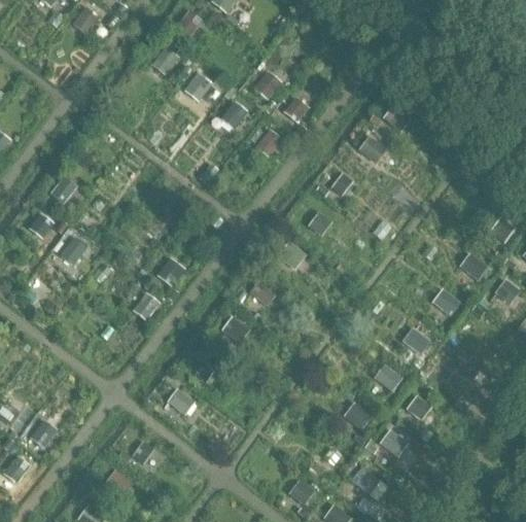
[(217,0),(216,1),(228,9),(235,0),(217,0)]
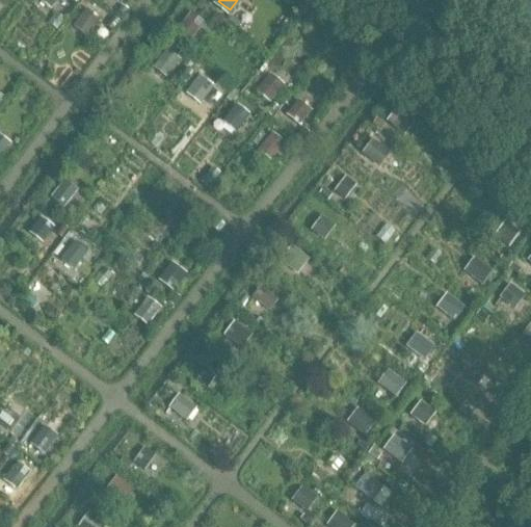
[(123,3),(116,11),(121,15),(128,6),(123,3)]
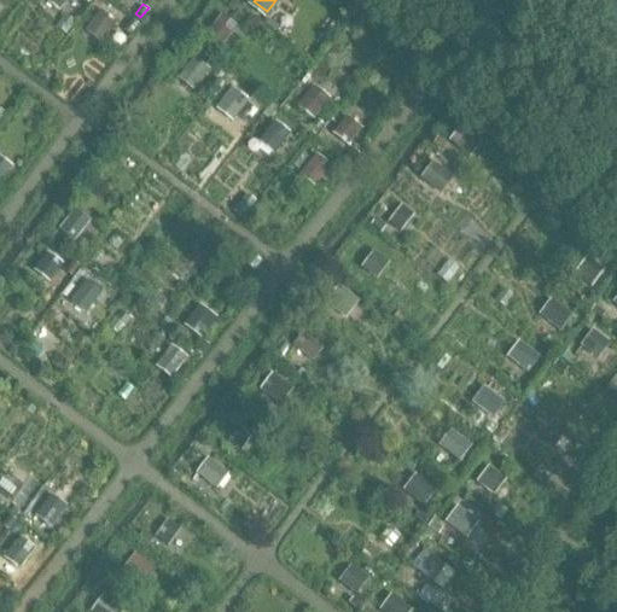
[(103,9),(87,28),(102,39),(116,19),(103,9)]
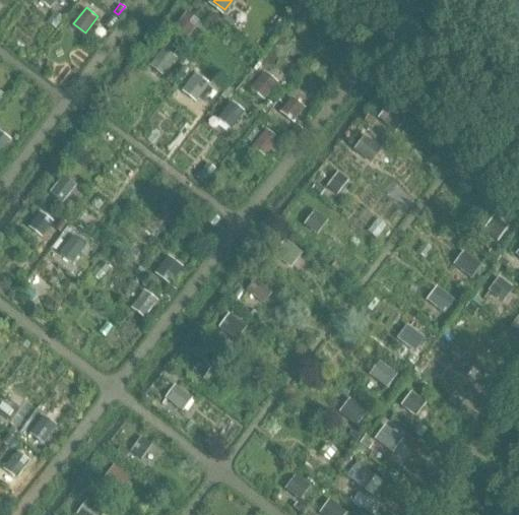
[(175,26),(186,36),(198,19),(187,11),(175,26)]
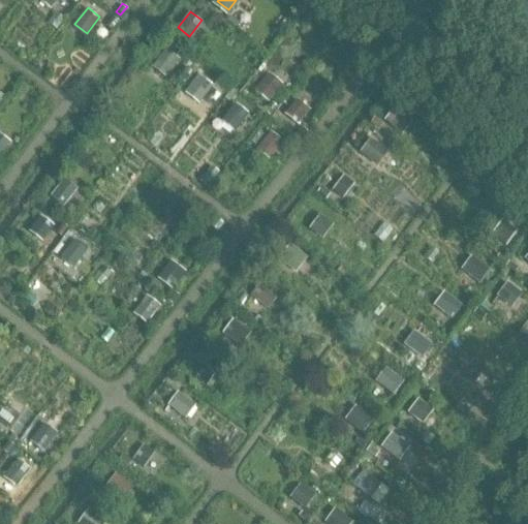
[(114,14),(107,23),(112,27),(118,19),(114,14)]
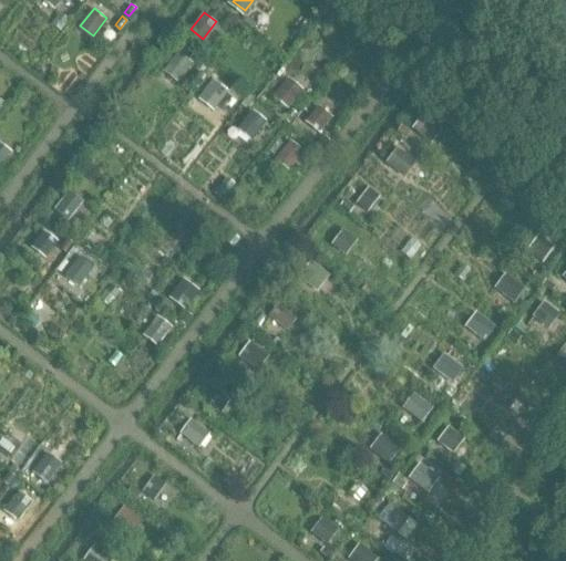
[(165,69),(176,78),(192,60),(179,51),(165,69)]
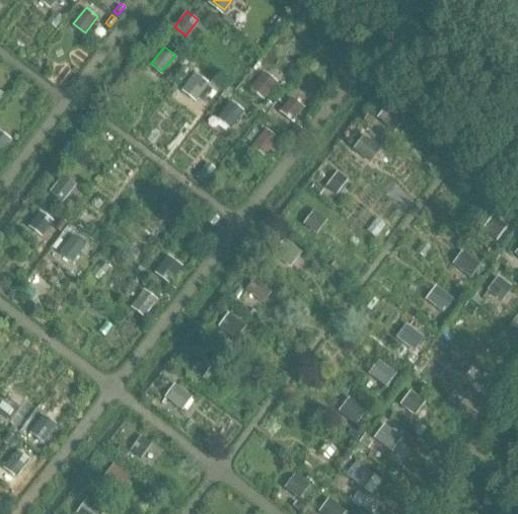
[(183,89),(195,97),(208,81),(197,73),(183,89)]
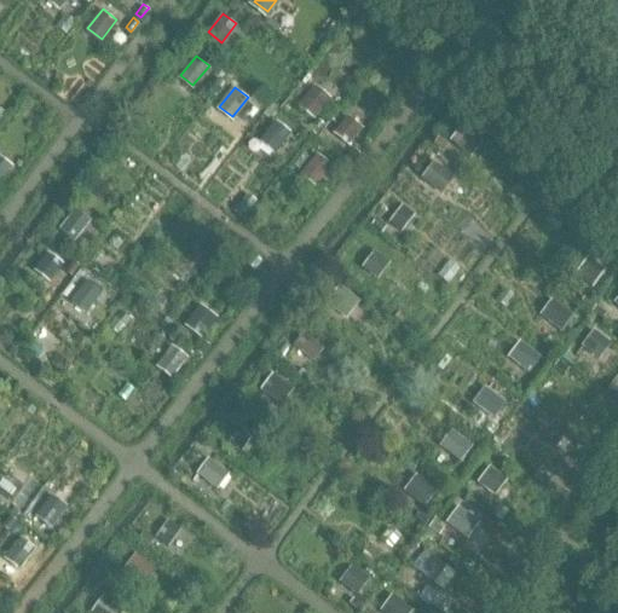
[(301,104),(313,115),(325,99),(313,88),(301,104)]
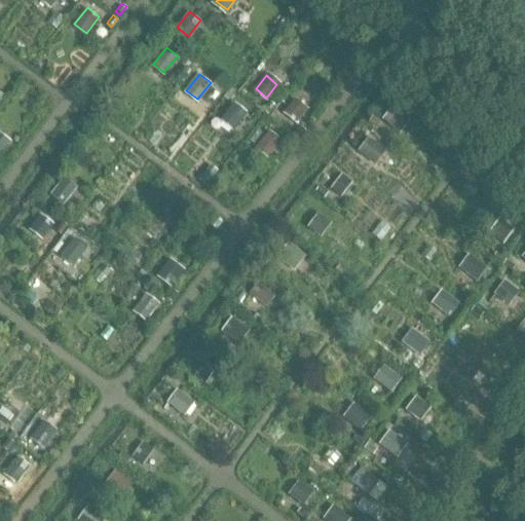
[(285,111),(296,119),(306,106),(295,98),(285,111)]
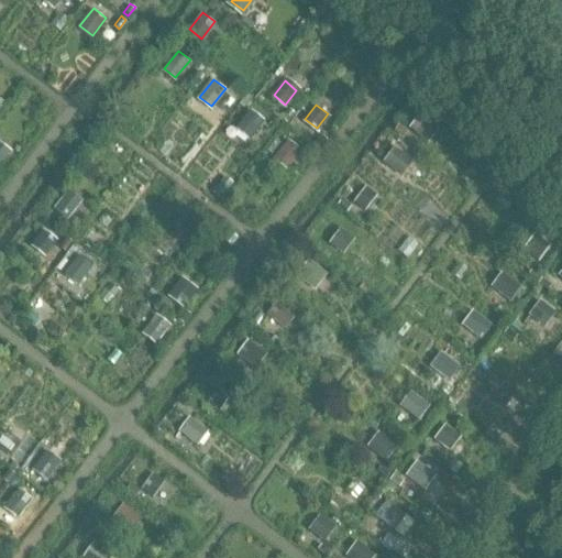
[(289,107),(283,116),(287,119),(294,111),(289,107)]
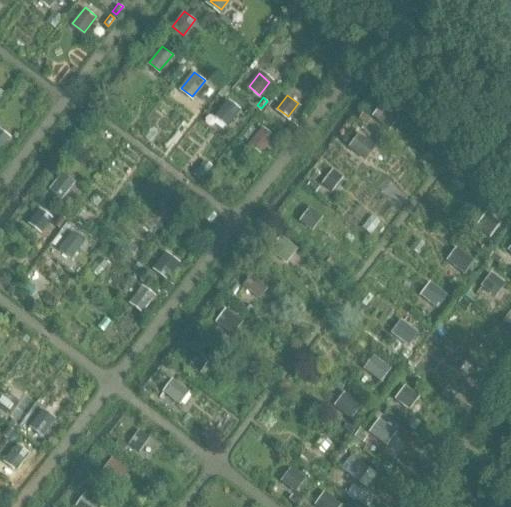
[(216,115),(226,124),(239,108),(228,100),(216,115)]
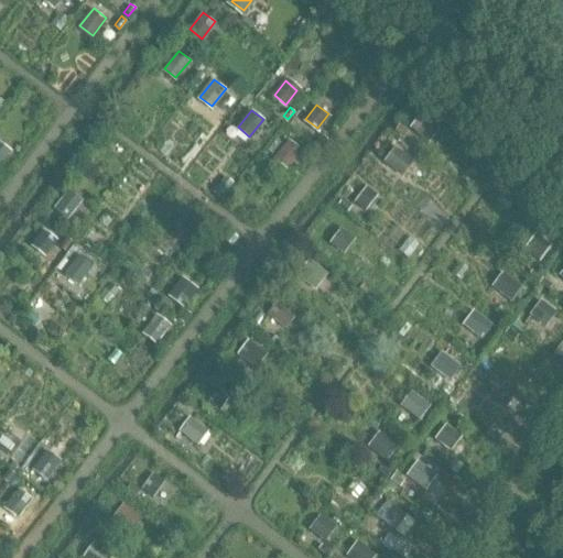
[(439,127),(421,113),(412,124),(429,139),(439,127)]
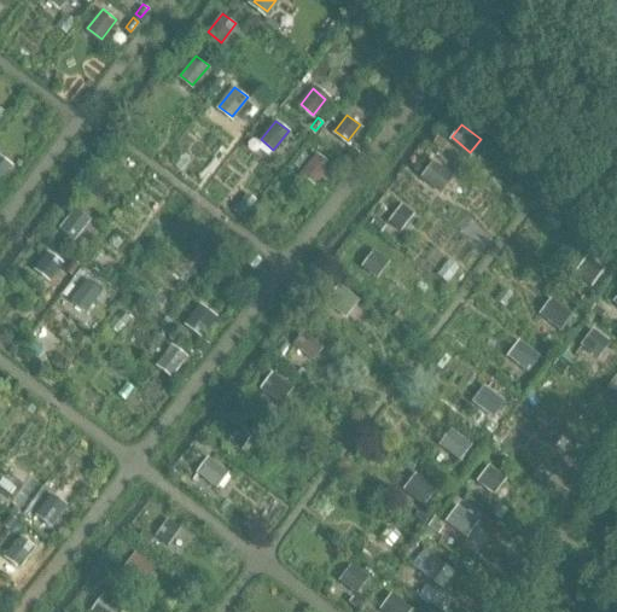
[(437,135),(434,140),(442,147),(447,143),(437,135)]
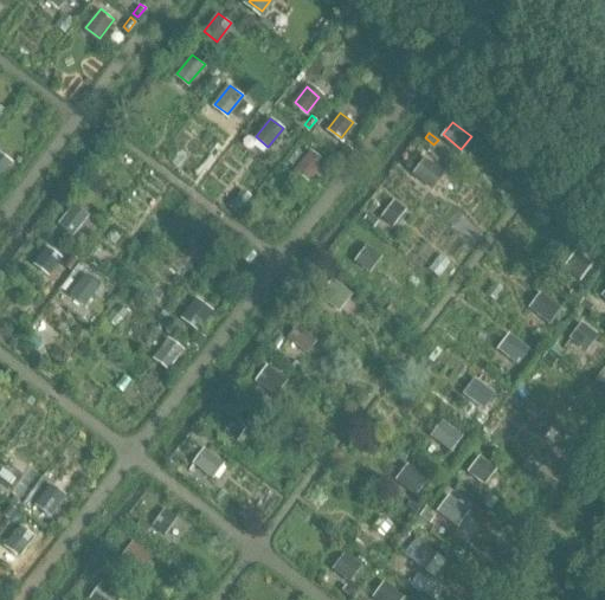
[(347,143),(339,153),(345,156),(352,148),(347,143)]
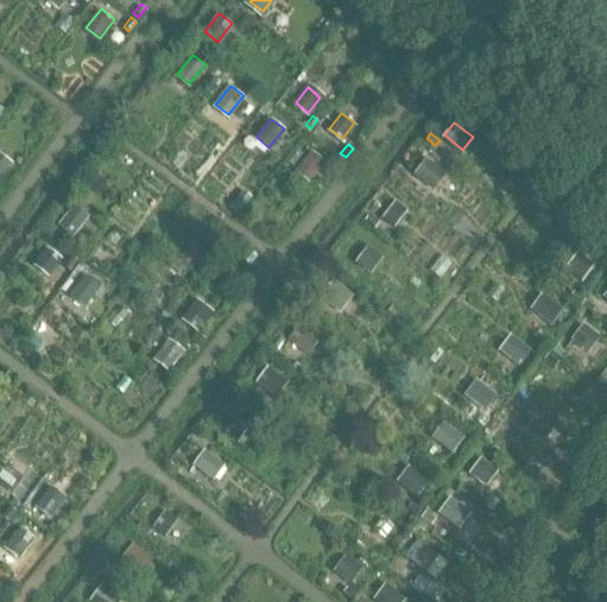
[(296,169),(309,178),(324,159),(311,150),(296,169)]
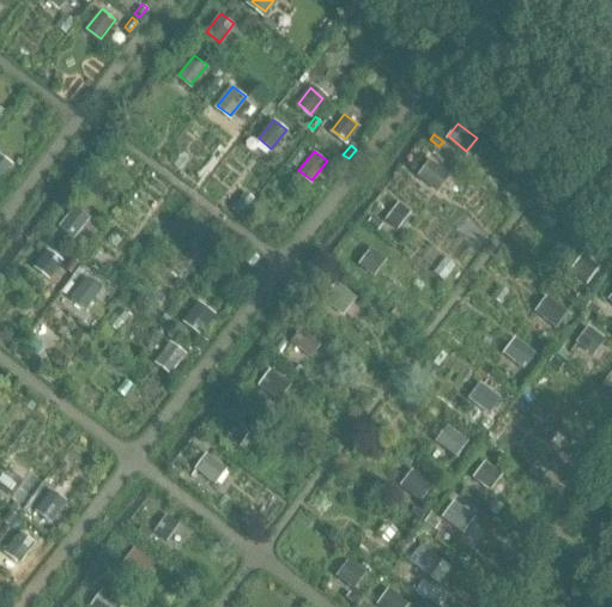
[(0,175),(11,162),(0,153),(0,175)]
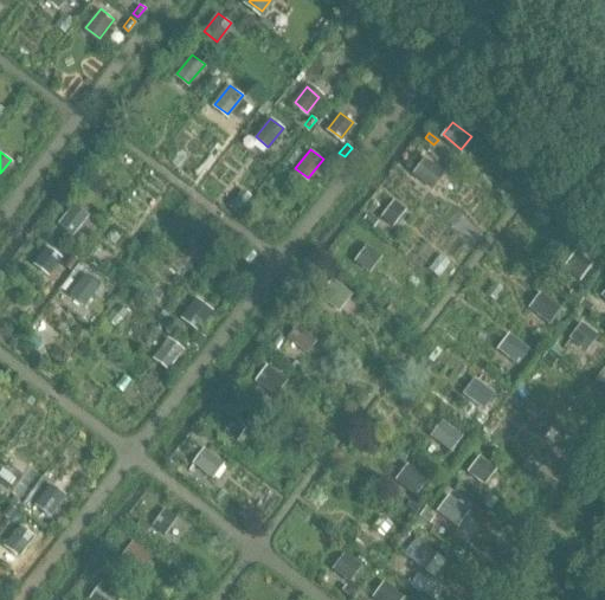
[(425,157),(414,171),(432,185),(443,172),(425,157)]
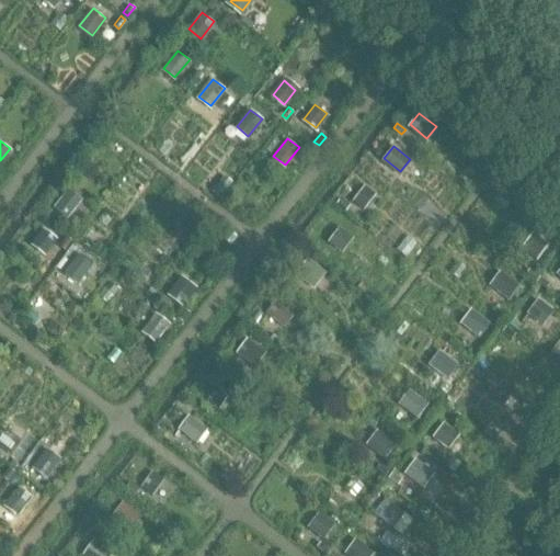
[(353,199),(364,206),(374,193),(364,184),(353,199)]
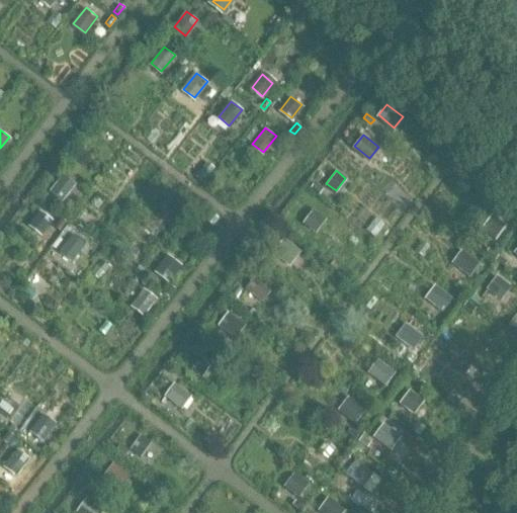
[(51,190),(62,198),(74,183),(64,174),(51,190)]
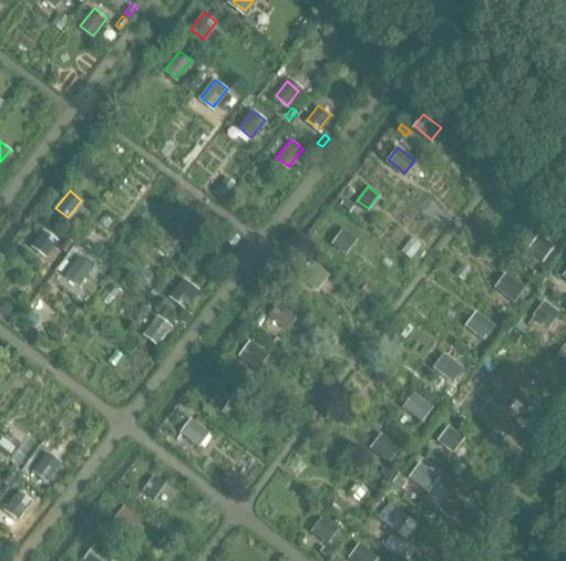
[(345,198),(341,203),(350,209),(353,205),(345,198)]
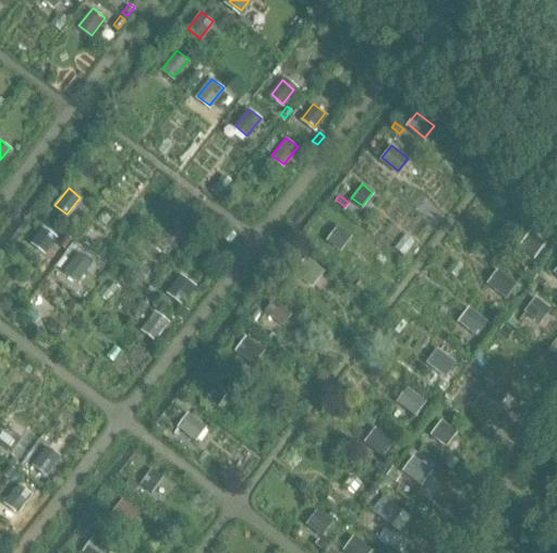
[(337,226),(328,239),(341,248),(350,235),(337,226)]
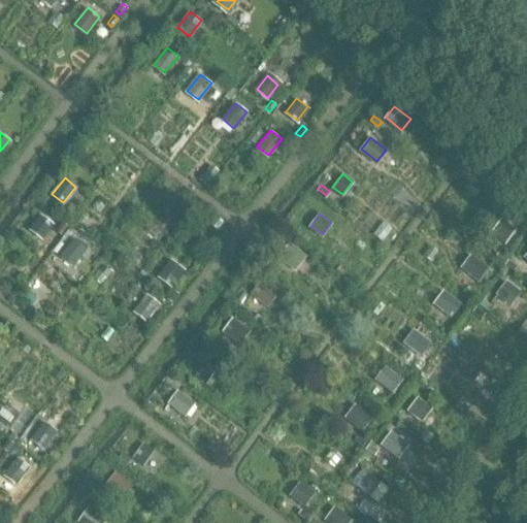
[(30,228),(42,237),(53,223),(40,215),(30,228)]
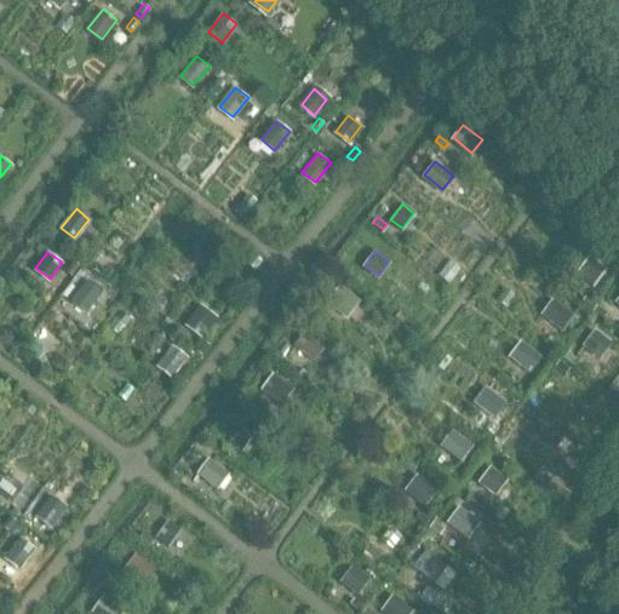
[(594,259),(582,275),(594,283),(605,268),(594,259)]
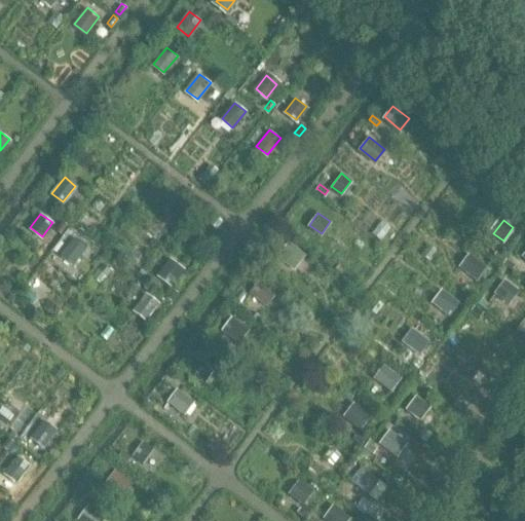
[(63,221),(57,229),(61,232),(67,224),(63,221)]
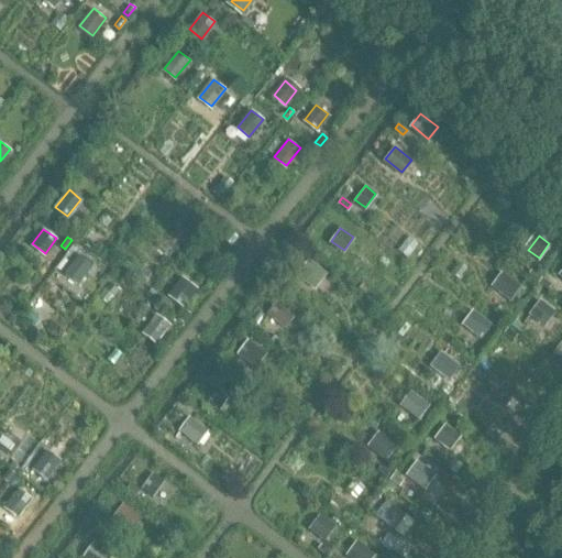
[(66,273),(78,283),(91,264),(78,254),(66,273)]
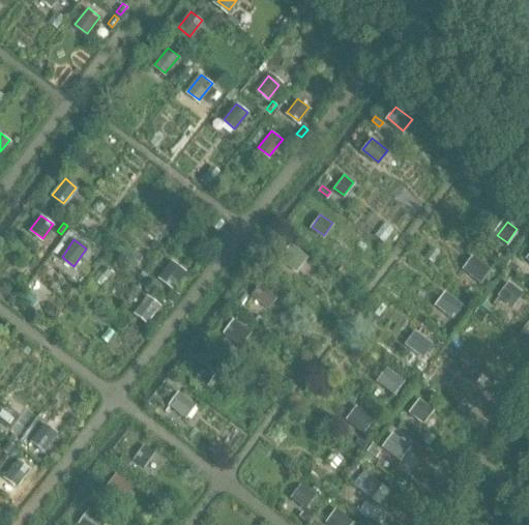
[(280,256),(293,266),(302,253),(289,242),(280,256)]
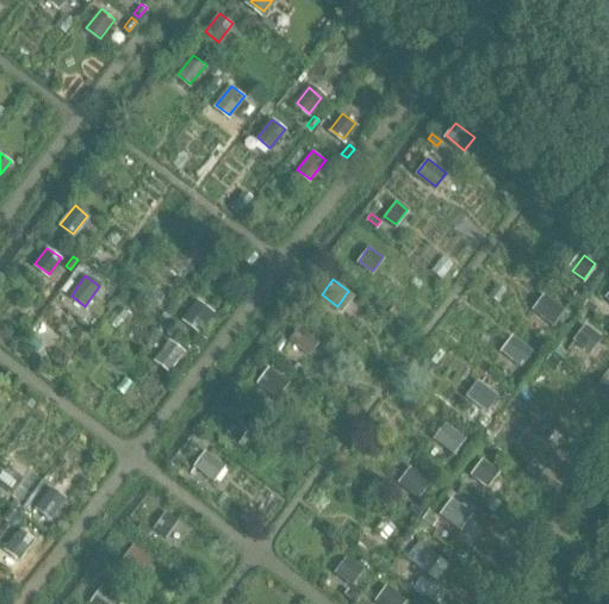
[(576,291),(572,296),(583,303),(586,298),(576,291)]
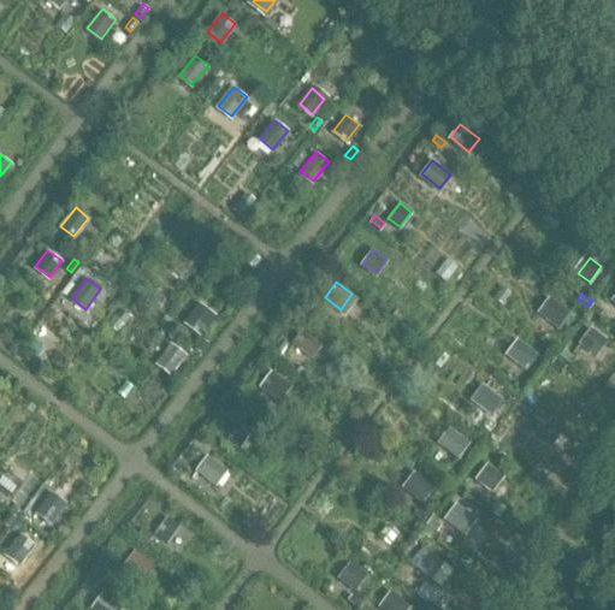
[(539,311),(559,325),(568,312),(549,297),(539,311)]
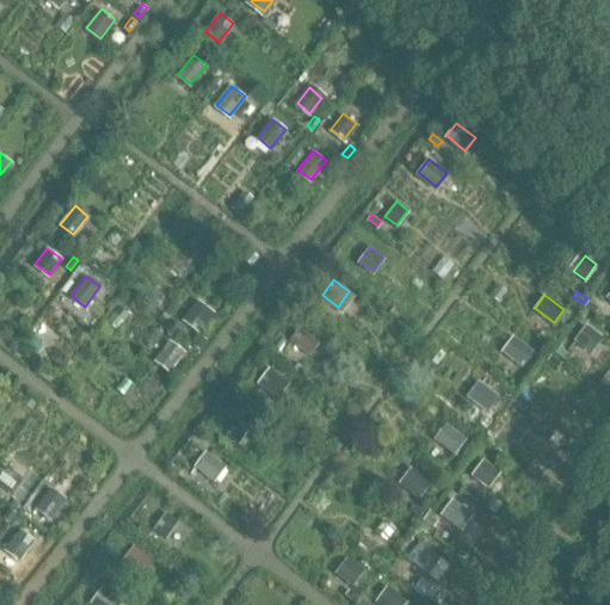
[(589,300),(585,304),(595,312),(598,307),(589,300)]
